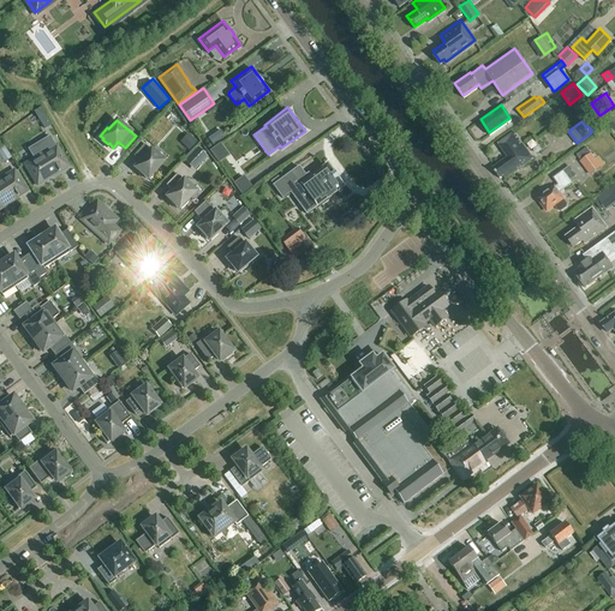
[(505,177),(532,156),(512,129),(496,141),(506,155),(491,166),(499,175),(502,173),(505,177)]
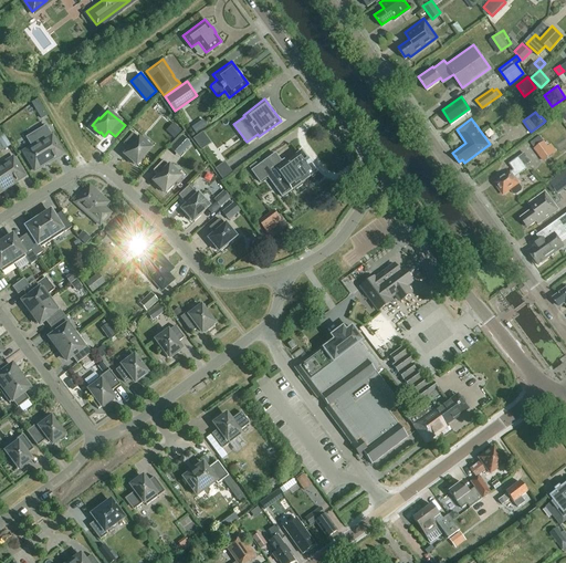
[(175,124),(168,132),(169,133),(174,137),(181,128),(175,123),(175,124)]
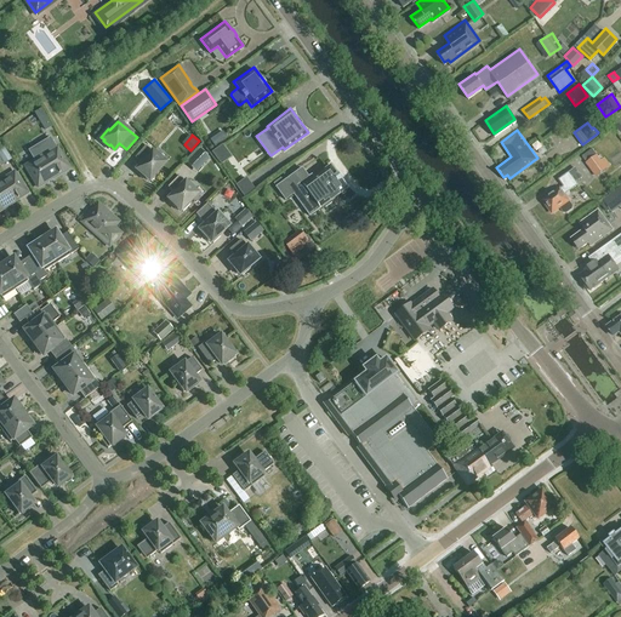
[(34,159),(26,164),(38,184),(46,178),(47,181),(52,177),(51,176),(68,166),(56,146),(55,147),(49,136),(28,149),(34,159)]
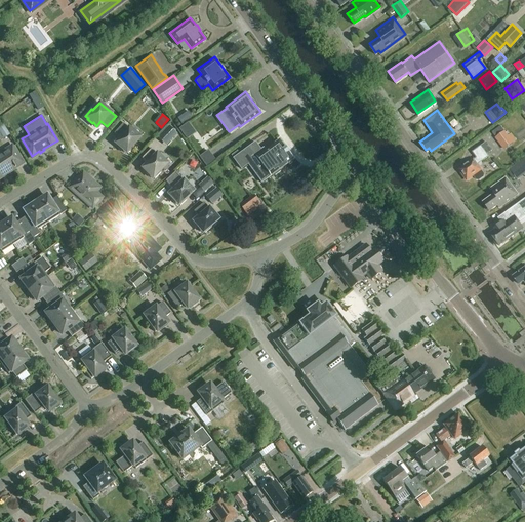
[(187,137),(195,130),(188,120),(178,127),(187,137)]
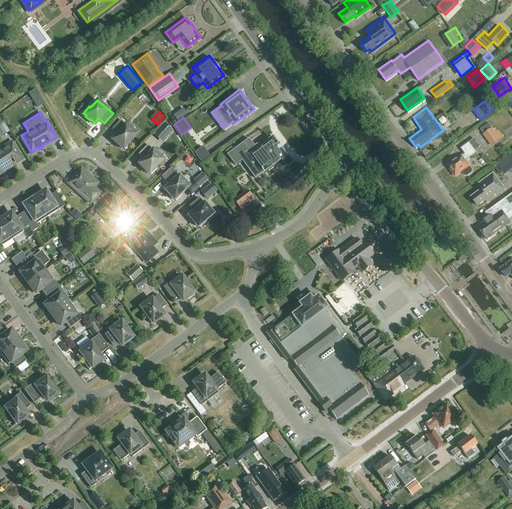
[(124,148),(130,141),(129,140),(135,133),(119,119),(111,129),(117,134),(113,138),(117,141),(116,143),(121,147),(122,146),(124,148)]
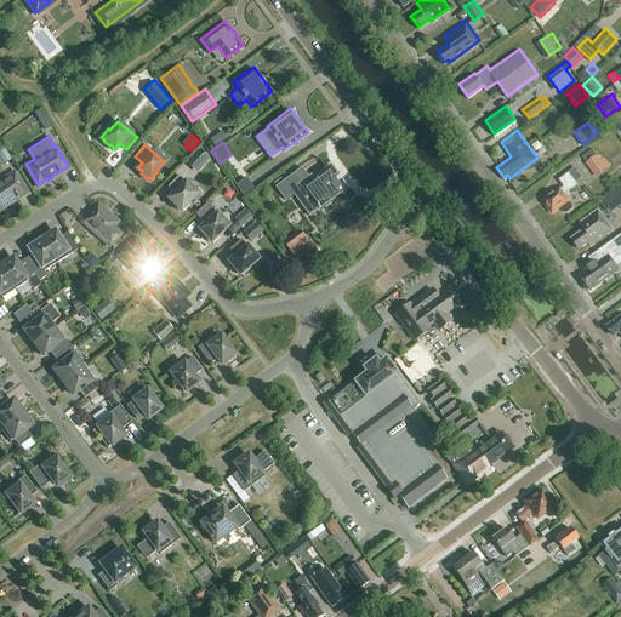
[(4,146),(0,148),(0,156),(4,163),(11,158),(4,146)]
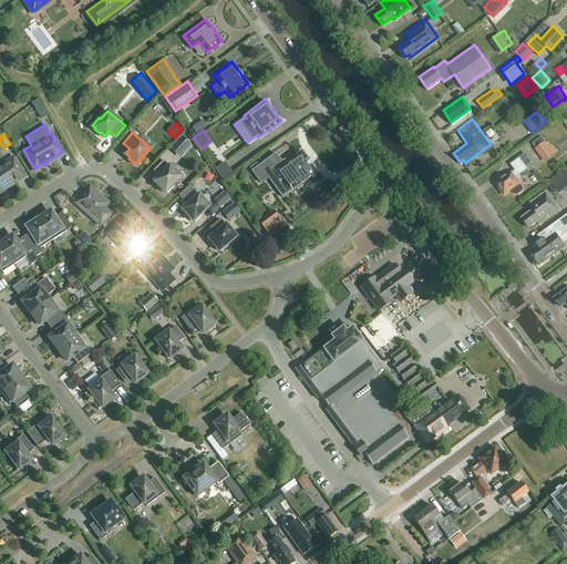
[(178,156),(191,143),(182,133),(168,146),(178,156)]
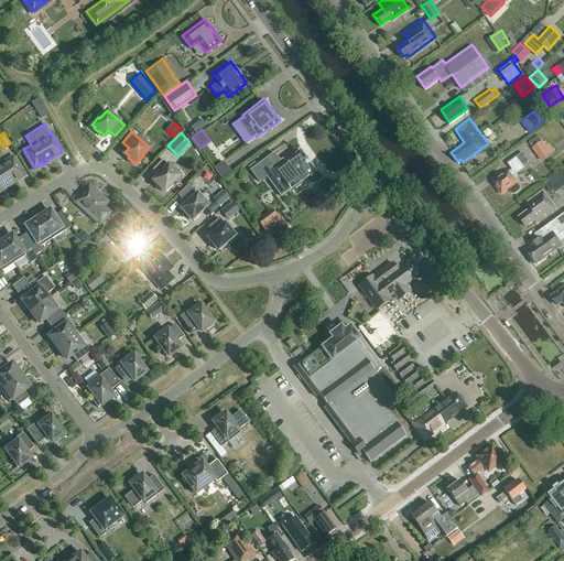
[(545,143),(542,139),(531,147),(541,159),(554,149),(549,141),(545,143)]
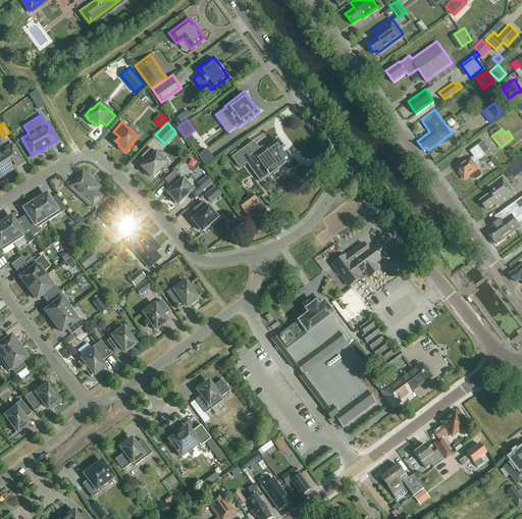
[(292,156),(277,137),(260,149),(254,140),(232,155),(240,166),(247,161),(260,179),(271,171),(273,172),(278,168),(277,166),(285,161),(288,162),(291,160),(290,158),(292,156)]
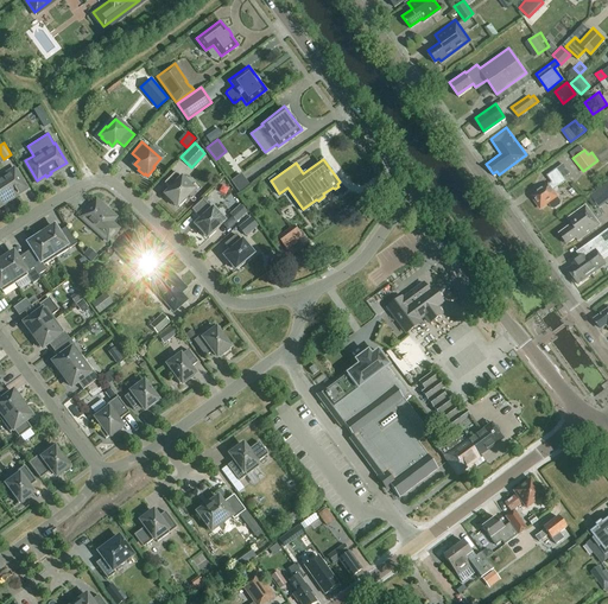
[(559,202),(559,199),(552,189),(565,178),(563,175),(569,170),(563,161),(546,173),(551,180),(532,195),(539,205),(548,201),(551,205),(553,205),(559,202)]
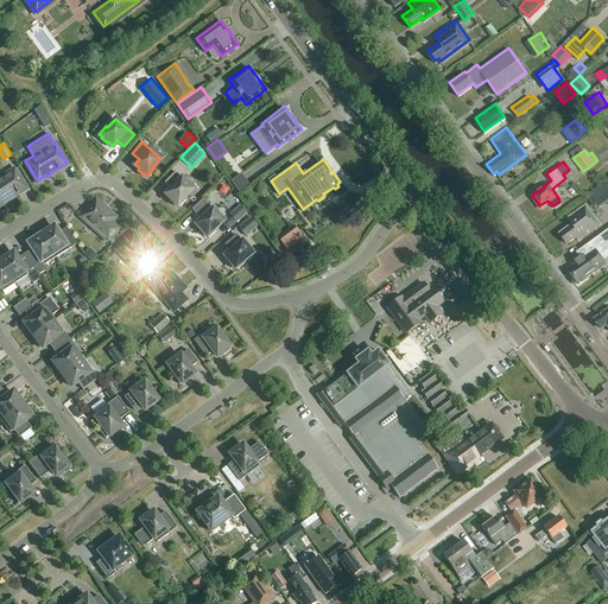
[(6,202),(11,198),(10,197),(25,186),(13,167),(0,176),(0,203),(5,199),(6,202)]
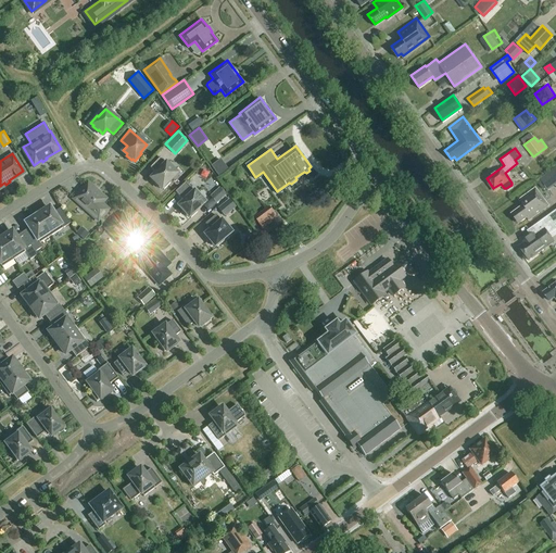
[(163,188),(171,181),(168,179),(176,172),(160,155),(150,166),(155,172),(151,176),(155,180),(154,181),(160,187),(161,186),(163,188)]
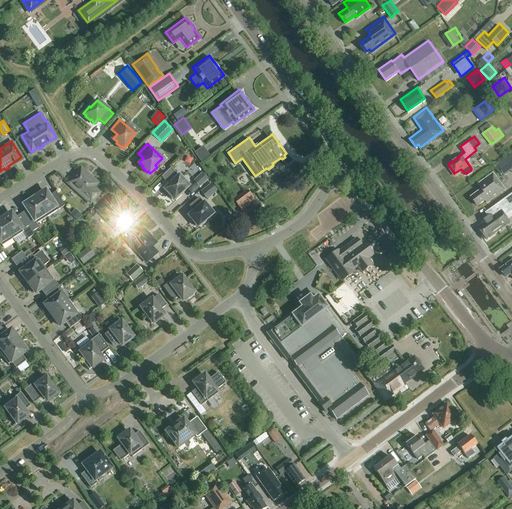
[(201,161),(210,154),(202,144),(194,151),(201,161)]
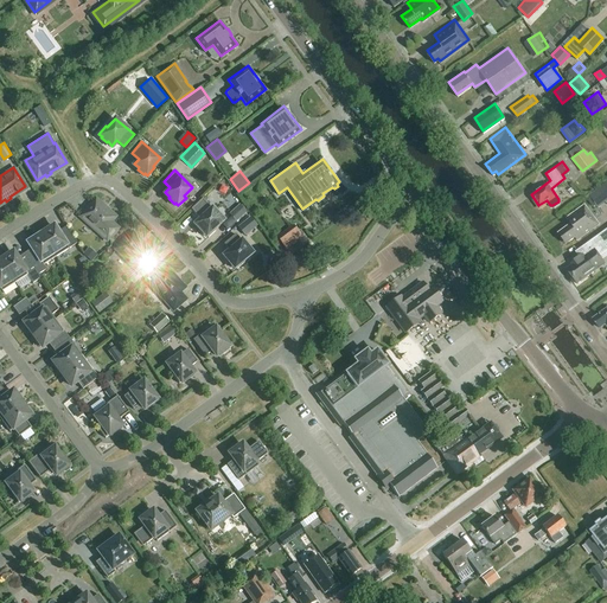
[(598,206),(606,198),(606,178),(588,193),(598,206)]
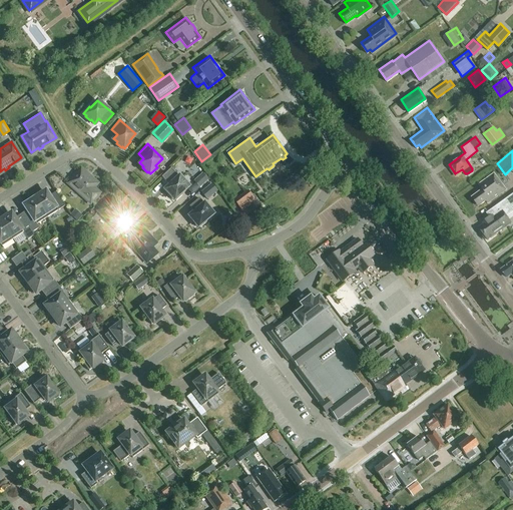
[(175,199),(182,193),(180,191),(188,185),(170,166),(161,175),(169,184),(165,188),(168,192),(167,193),(172,197),(173,196),(175,199)]
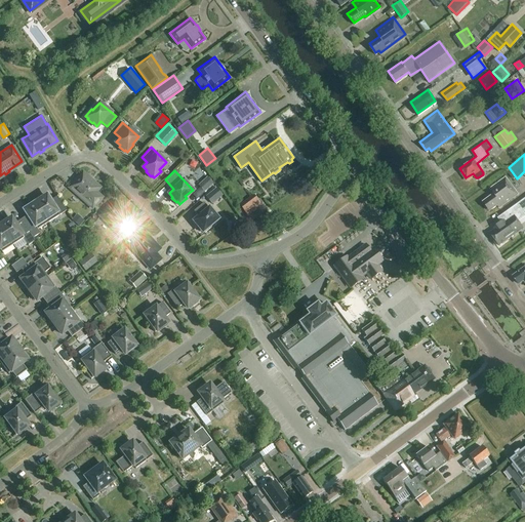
[(89,177),(83,171),(70,186),(92,206),(101,196),(94,191),(98,186),(92,181),(93,179),(90,175),(89,177)]
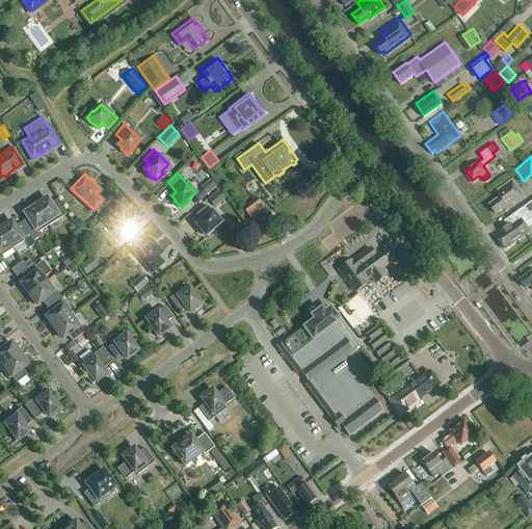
[(505,208),(525,194),(512,177),(496,189),(500,194),(488,203),(496,212),(503,206),(505,208)]
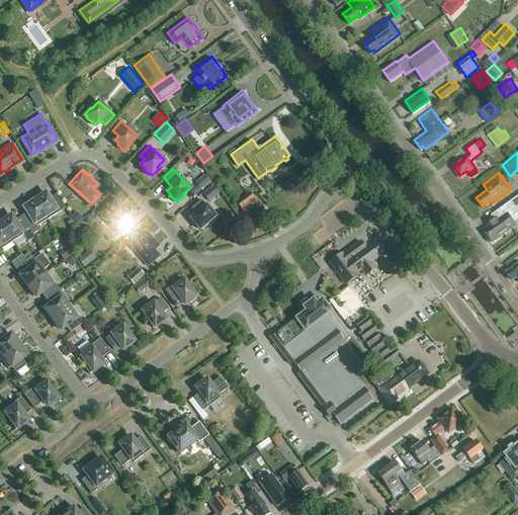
[(201,188),(210,179),(203,173),(195,181),(201,188)]
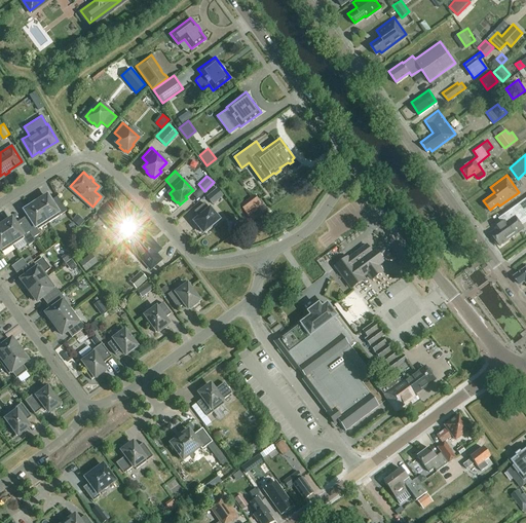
[(217,186),(205,195),(212,202),(223,194),(217,186)]
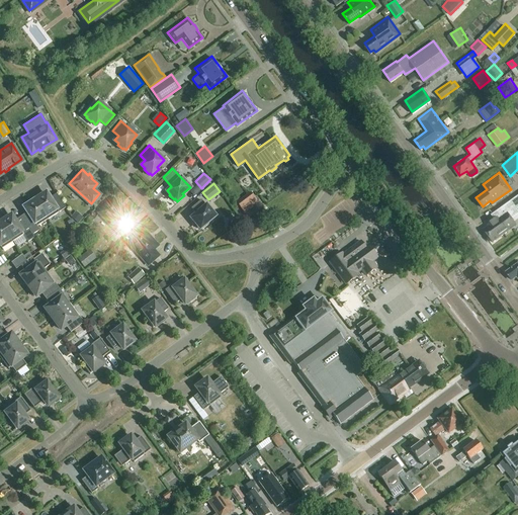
[(34,198),(48,218),(65,206),(56,192),(50,196),(46,191),(34,198)]
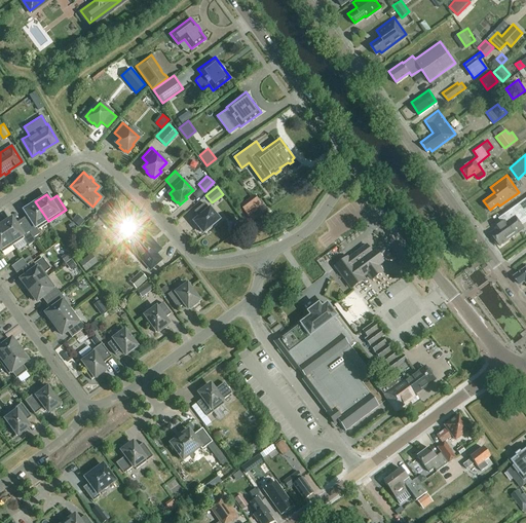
[(525,195),(498,216),(501,221),(494,226),(495,227),(490,231),(499,244),(516,232),(512,226),(525,215),(525,195)]
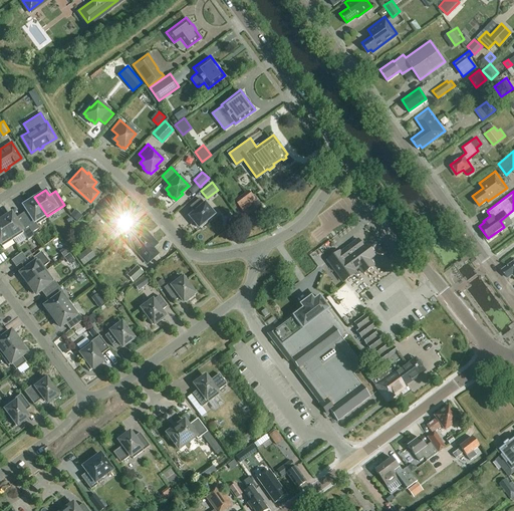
[(246,207),(256,199),(250,192),(240,200),(246,207)]
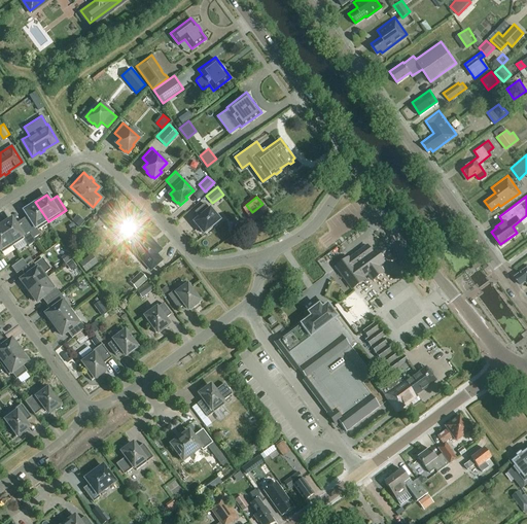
[(37,229),(48,221),(35,202),(24,209),(28,214),(21,218),(31,233),(29,230),(35,225),(37,229)]
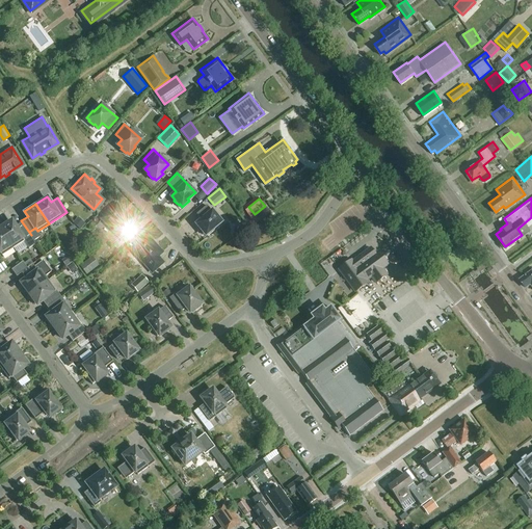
[(122,209),(116,204),(102,217),(111,227),(110,228),(115,233),(116,232),(124,238),(137,225),(126,213),(127,211),(123,208),(122,209)]
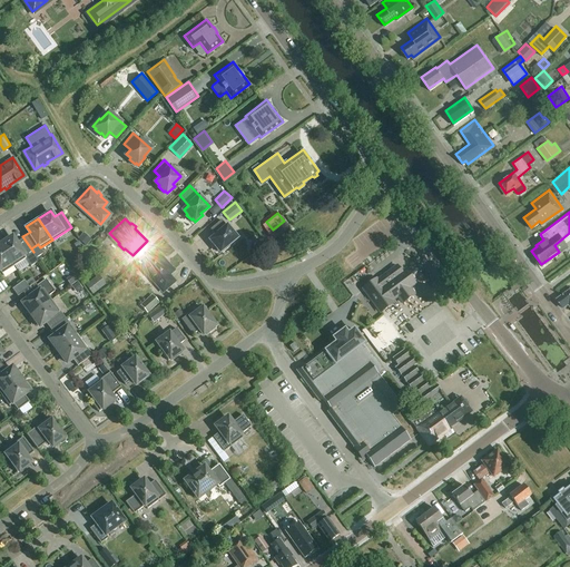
[(222,252),(229,245),(227,243),(236,236),(220,218),(209,227),(215,234),(210,238),(214,243),(213,244),(217,250),(218,248),(222,252)]
